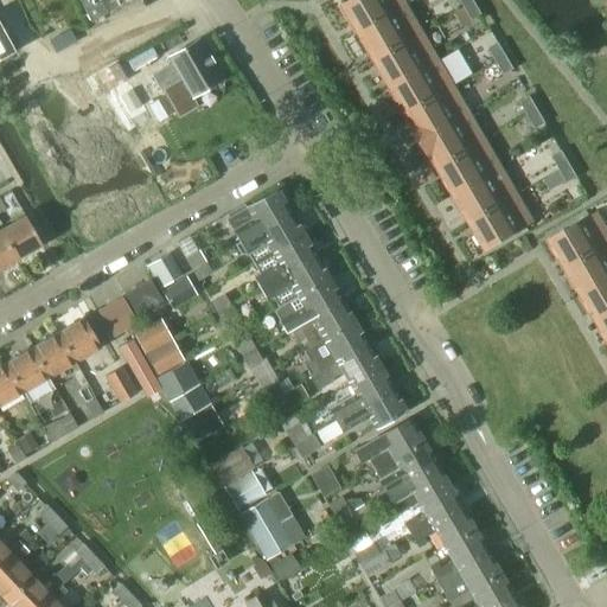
[(78,0),(90,21),(132,0),(78,0)]
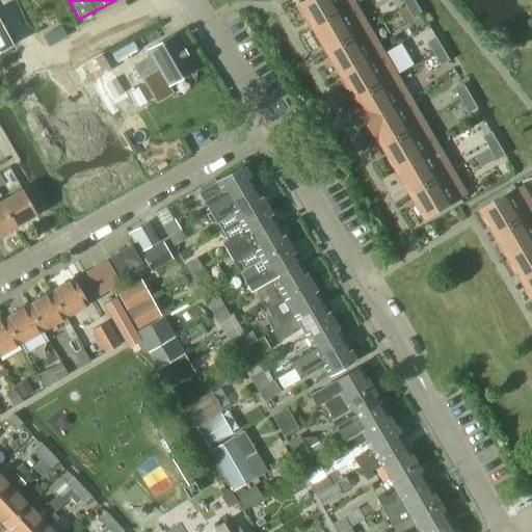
[(307,0),(299,4),(314,29),(356,4),(354,0),(307,0)]
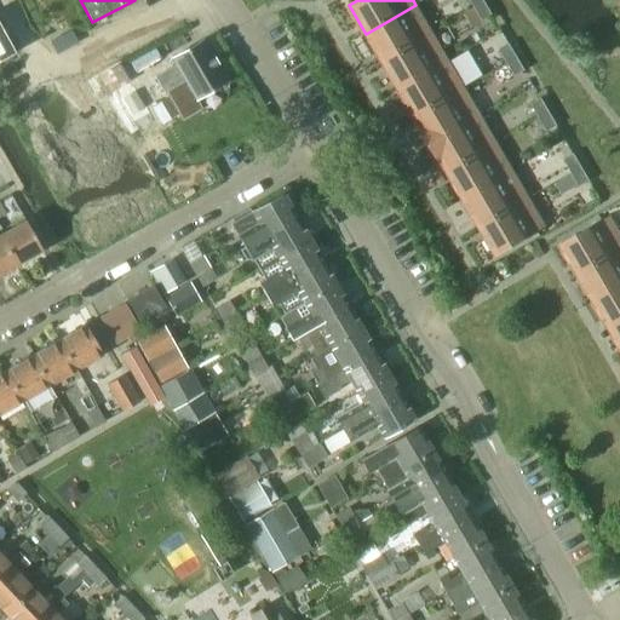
[(484,1),(475,7),(483,21),(493,15),(484,1)]
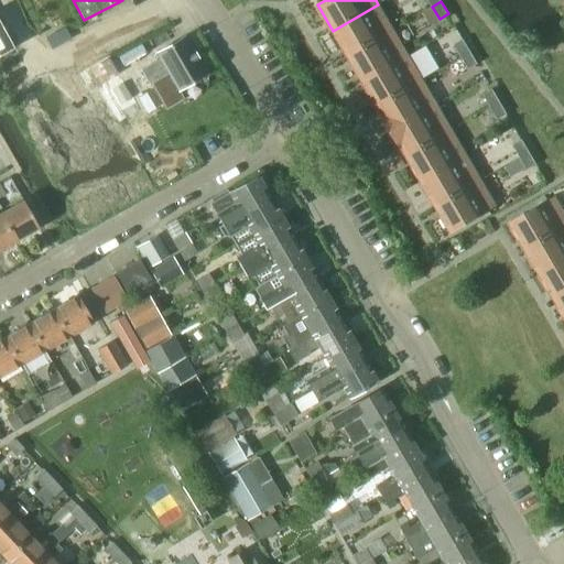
[(333,31),(347,56),(393,29),(378,4),(333,31)]
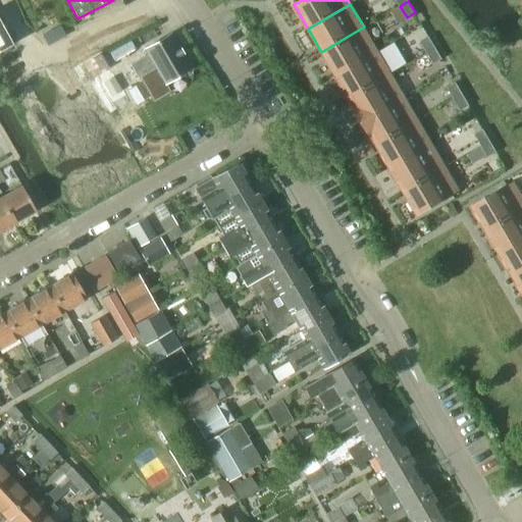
[(0,51),(12,45),(0,21),(0,51)]
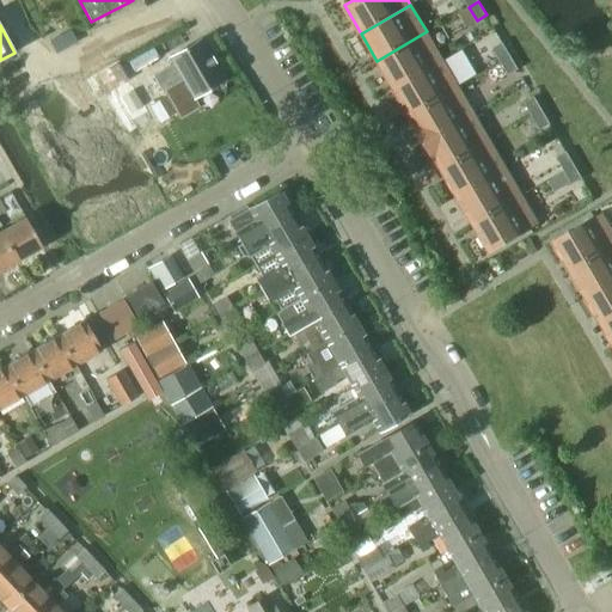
[(377,61),(393,87),(442,59),(427,31),(377,61)]
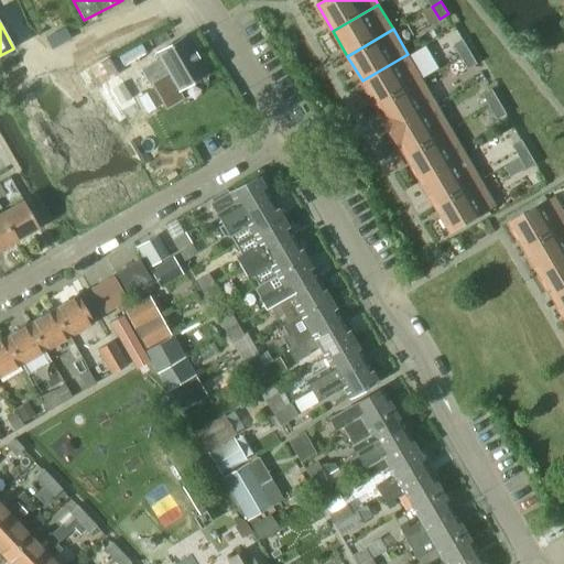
[(160,60),(141,71),(150,86),(163,109),(182,98),(177,90),(206,74),(184,36),(156,53),(160,60)]
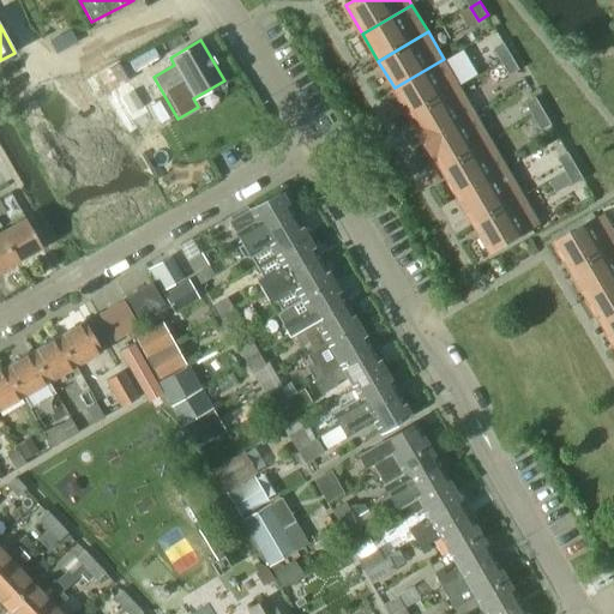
[(504,43),(494,48),(503,62),(512,56),(504,43)]
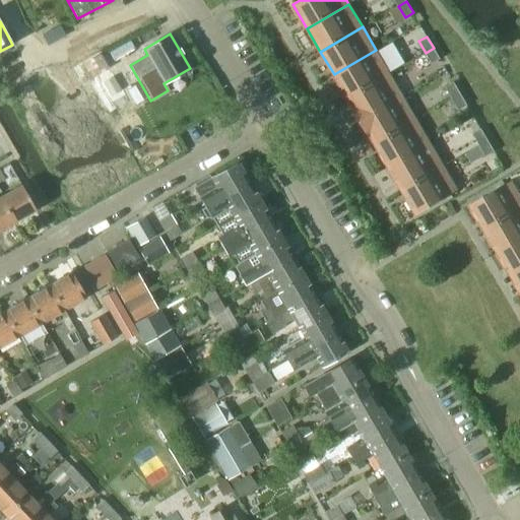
[(434,48),(426,53),(432,64),(440,59),(434,48)]
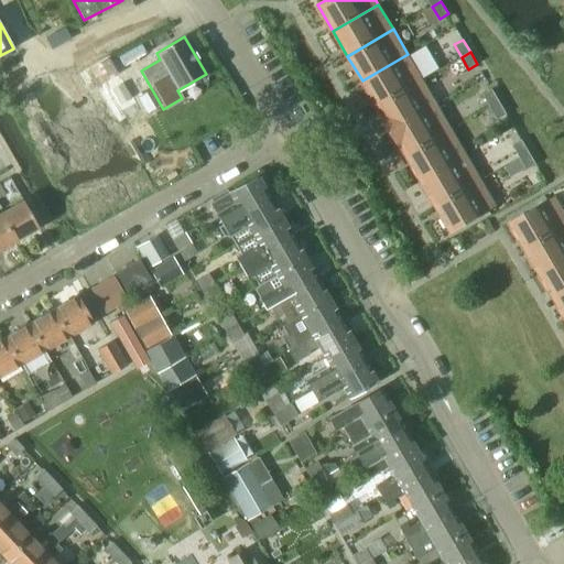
[(362,80),(377,106),(422,79),(408,54),(362,80)]
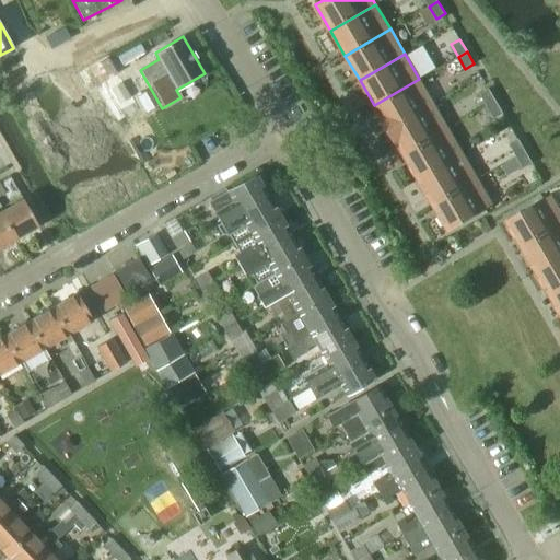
[(374,105),(388,130),(434,104),(419,79),(374,105)]
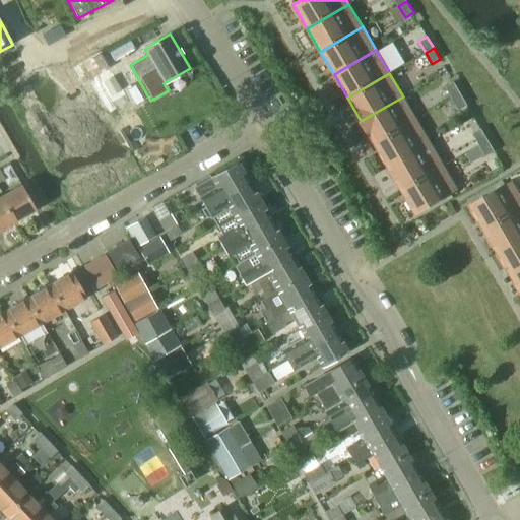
[(63,74),(57,78),(60,85),(67,82),(63,74)]
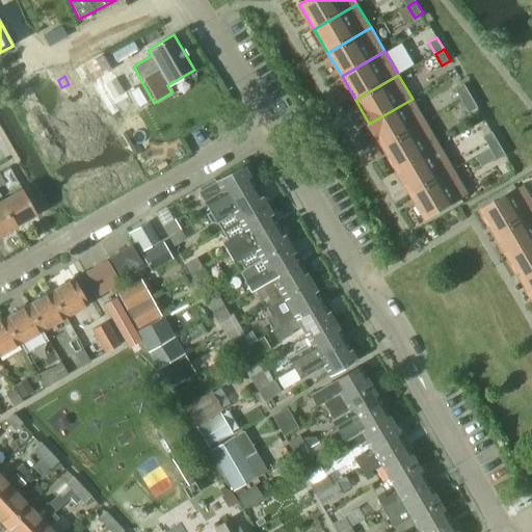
[(51,81),(44,85),(50,96),(57,90),(51,81)]
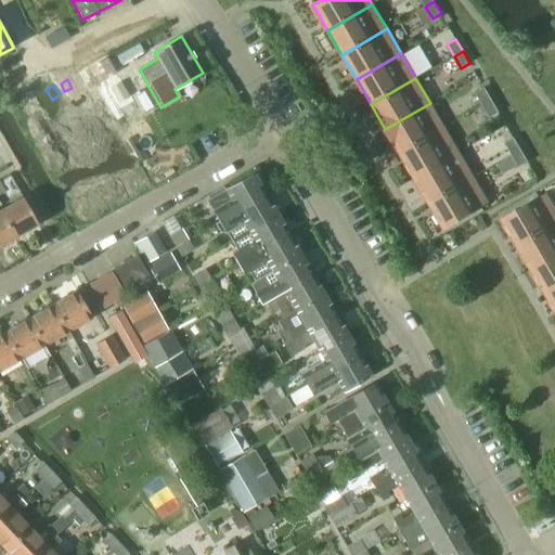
[(476,93),(482,105),(491,100),(485,88),(476,93)]
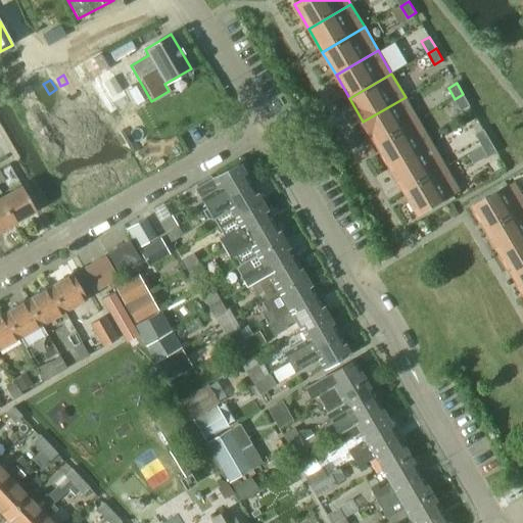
[(463,94),(455,99),(462,110),(470,106),(463,94)]
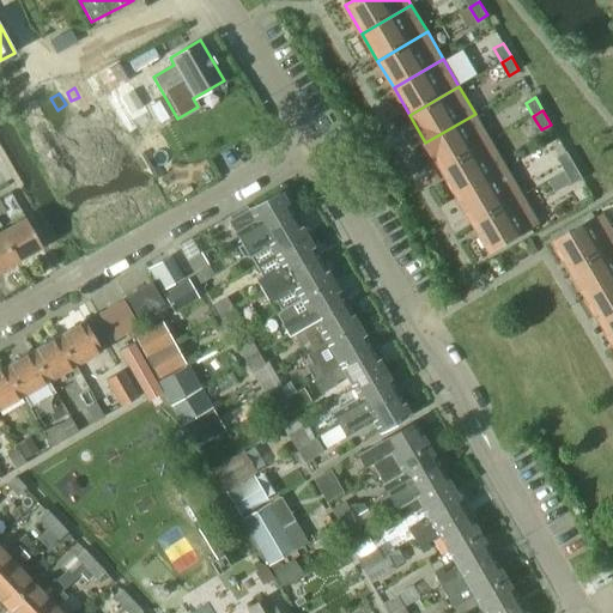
[(19,111),(6,120),(16,133),(28,125),(19,111)]
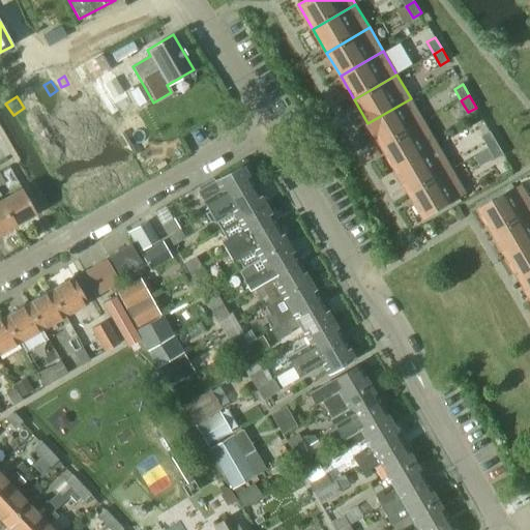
[(367,123),(382,147),(424,122),(411,98),(367,123)]
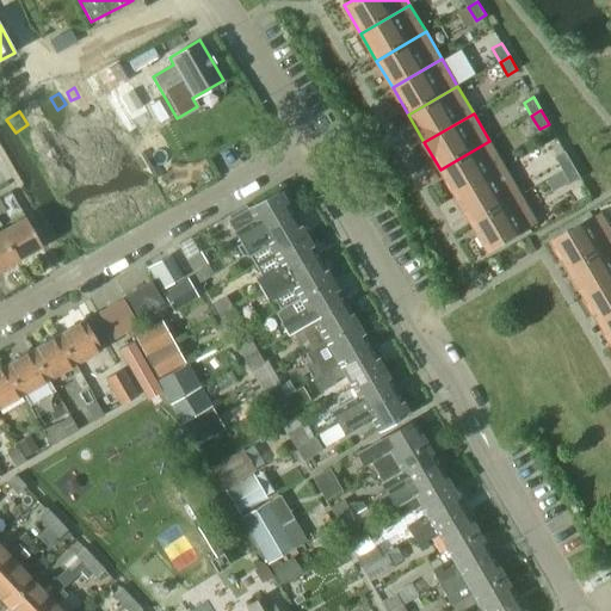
[(440,170),(456,197),(505,167),(489,141),(440,170)]
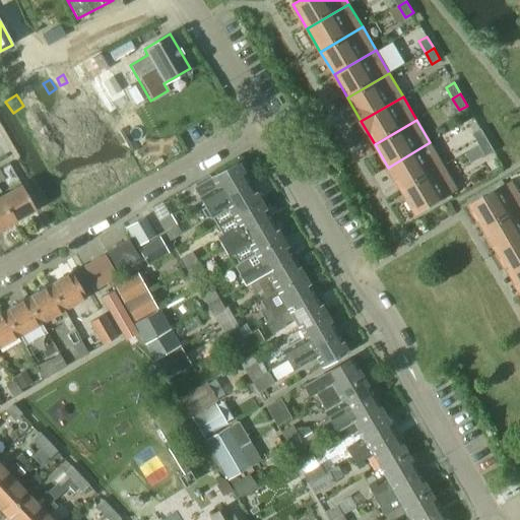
[(87,131),(107,168),(124,158),(104,122),(87,131)]
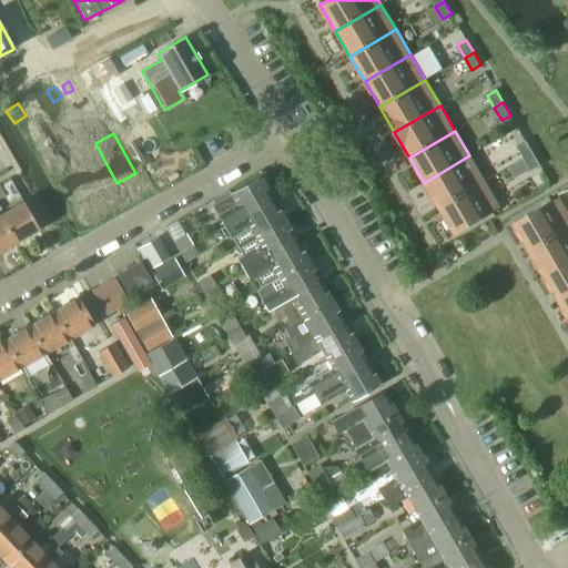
[(516,146),(524,159),(533,153),(525,141),(516,146)]
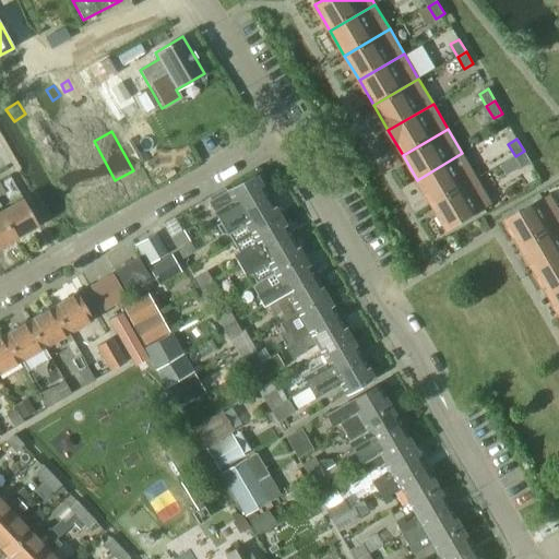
[(90,143),(72,152),(94,192),(111,182),(90,143)]
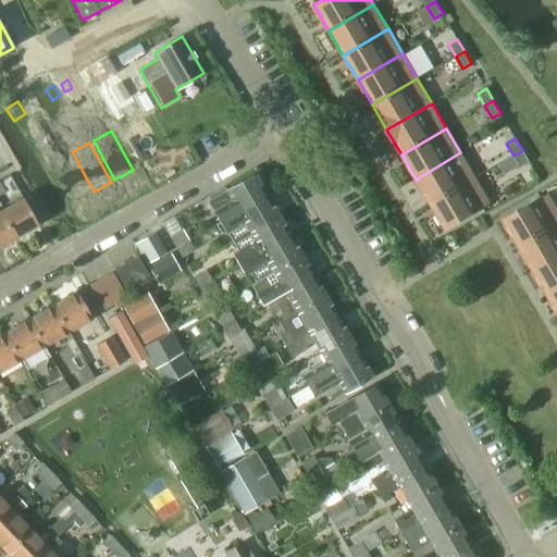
[(522,150),(514,156),(520,168),(529,162),(522,150)]
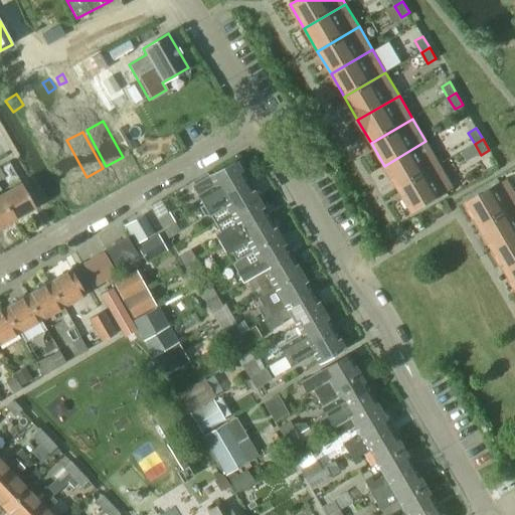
[(384,166),(397,188),(440,164),(425,141),(384,166)]
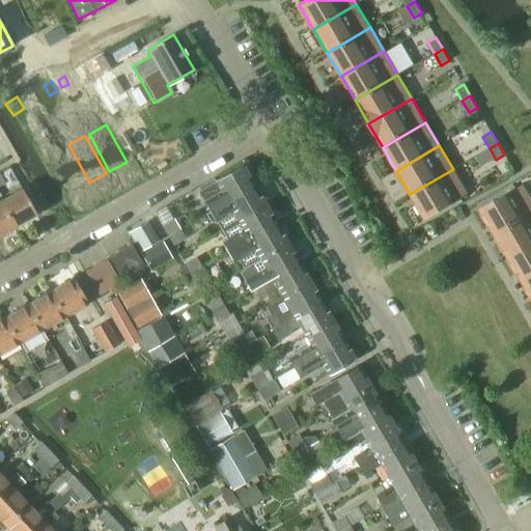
[(64,146),(50,155),(73,194),(87,186),(64,146)]
